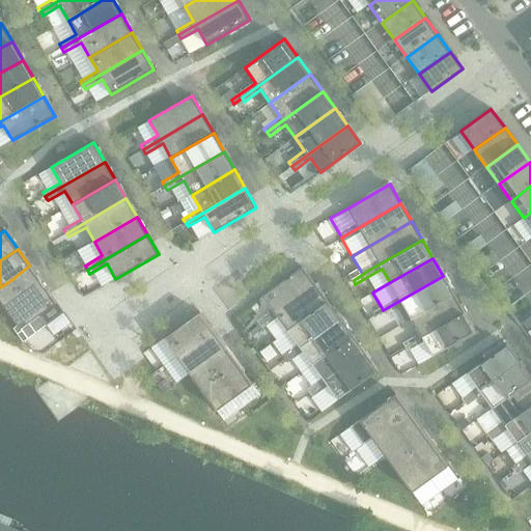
[(12,279),(0,287),(0,300),(3,304),(19,326),(21,329),(22,328),(38,316),(54,305),(57,303),(50,294),(38,278),(29,266),(12,279)]
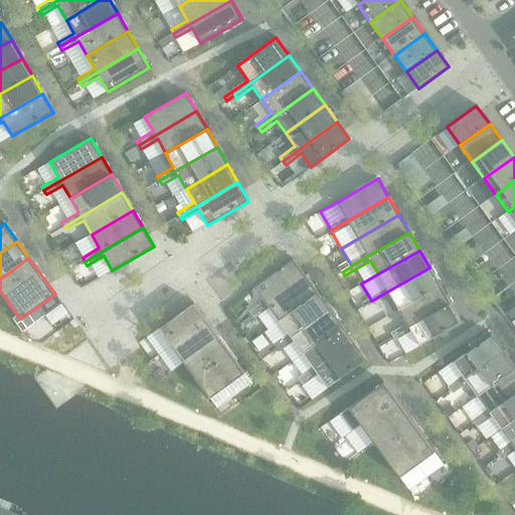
[(264,301),(248,312),(251,315),(306,276),(293,259),(254,287),(264,301)]
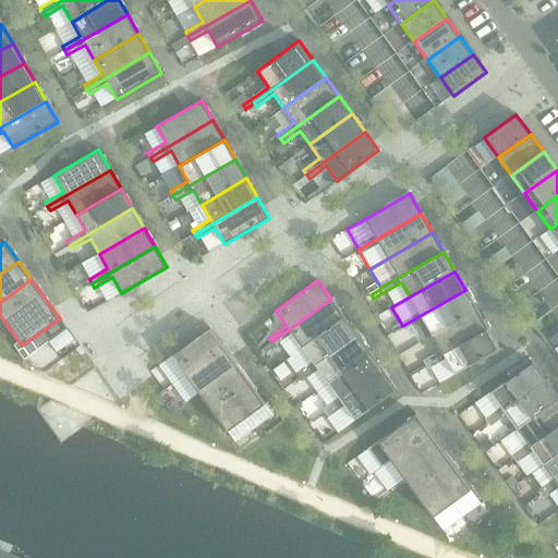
[(465,290),(402,326),(404,329),(413,325),(422,341),(432,336),(476,310),(465,290)]
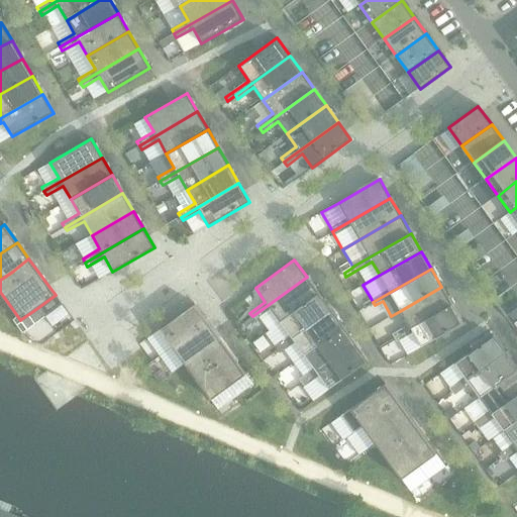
[(307,277),(252,316),(255,320),(271,309),(280,322),(319,294),(307,277)]
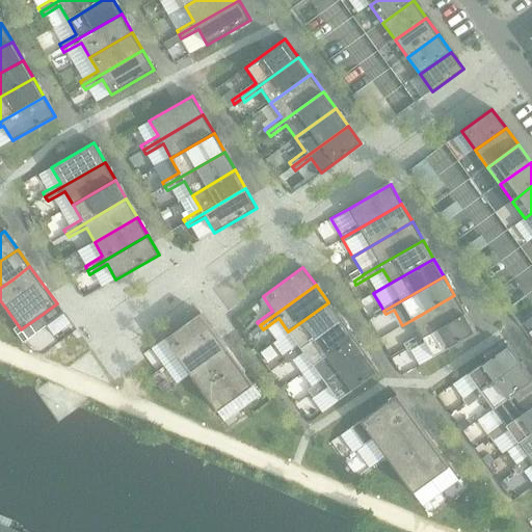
[(420,334),(403,344),(405,348),(466,314),(454,295),(411,320),(420,334)]
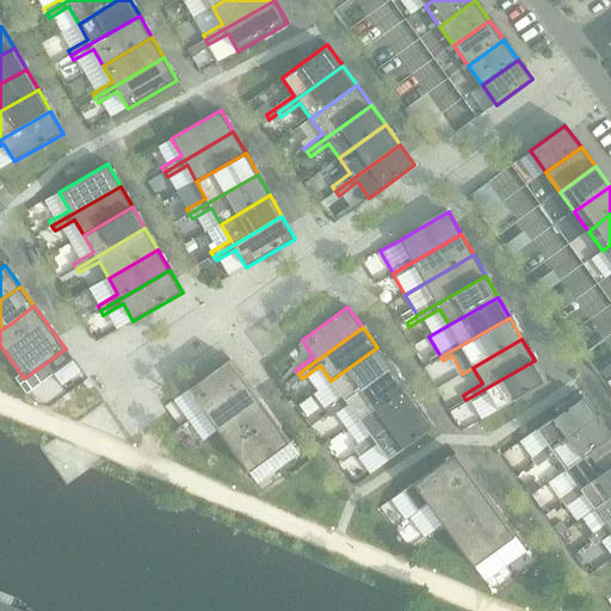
[(316,390),(313,394),(327,414),(392,366),(377,347),(331,381),(316,390)]
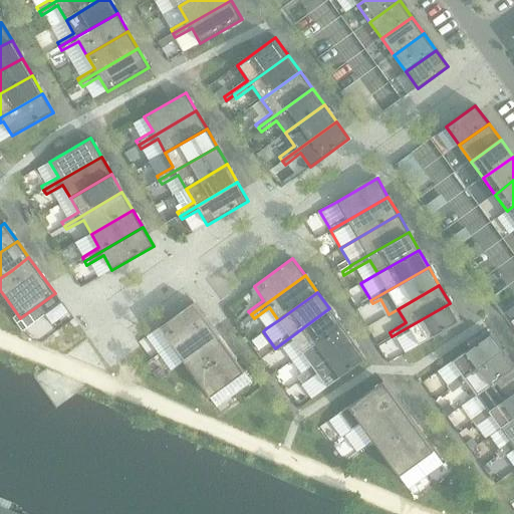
[(193,302),(159,327),(171,344),(206,319),(193,302)]
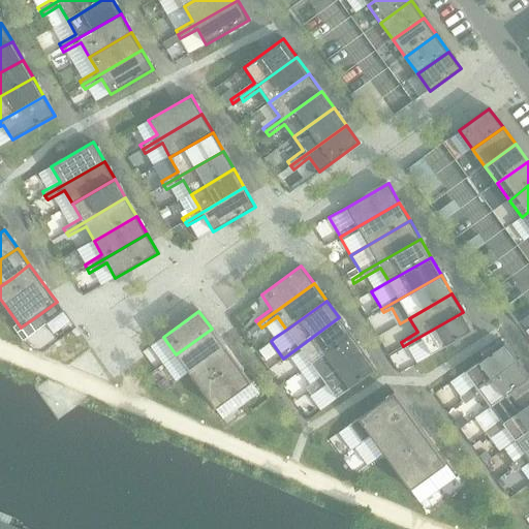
[(463,312),(403,346),(405,350),(411,347),(419,363),(431,355),(450,344),(473,331),(463,312)]
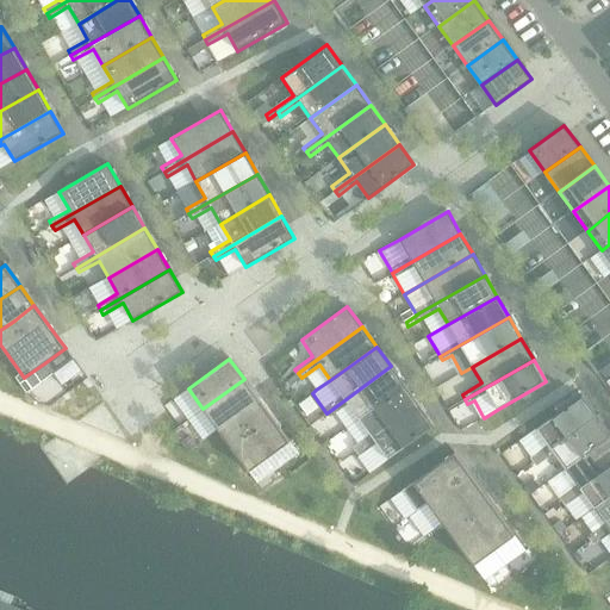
[(391,366),(327,414),(329,417),(335,414),(348,404),(359,419),(405,386),(391,366)]
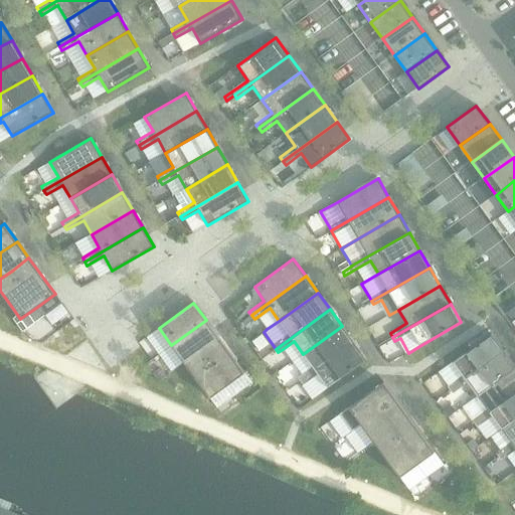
[(206,320),(171,345),(183,362),(201,349),(218,337),(206,320)]
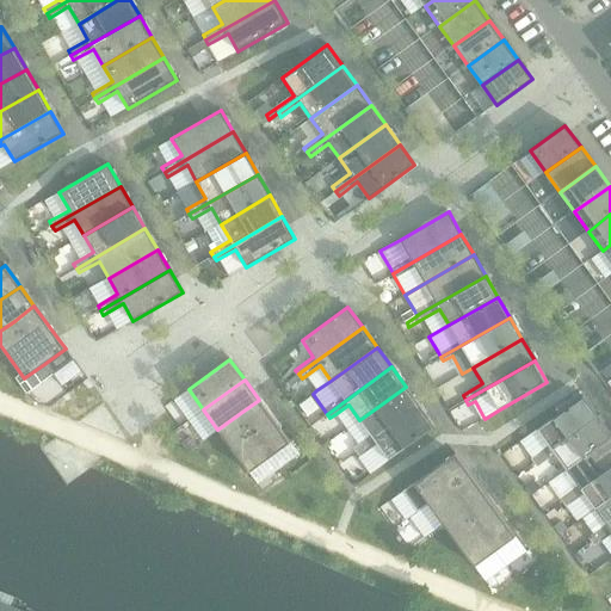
[(359,420),(346,430),(357,445),(352,449),(356,454),(420,406),(406,387),(359,420)]
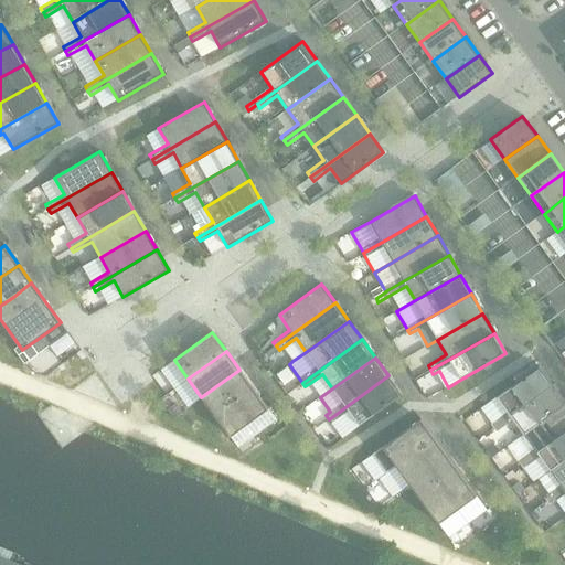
[(497,397),(480,408),(491,424),(490,425),(493,429),(553,385),(539,366),(515,383),(497,397)]
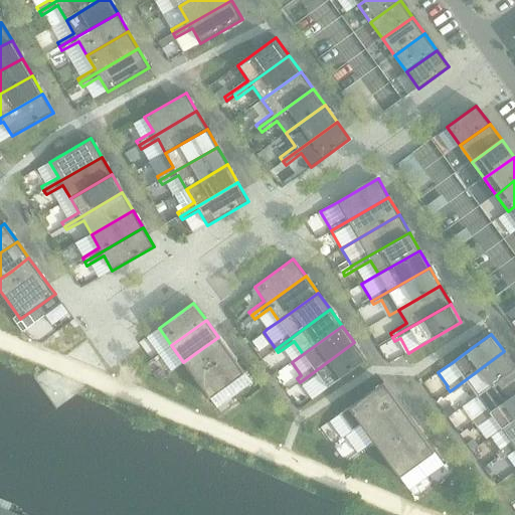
[(201,349),(183,362),(184,363),(192,374),(205,391),(197,397),(202,403),(206,408),(213,402),(217,408),(252,383),(245,374),(244,373),(235,361),(227,349),(218,337),(201,349)]
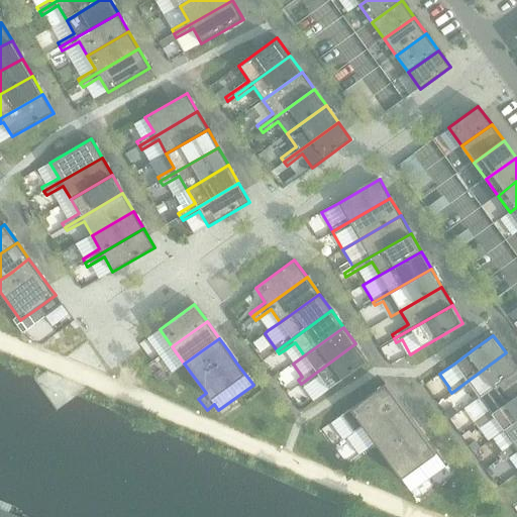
[(355,343),(301,384),(304,387),(319,376),(329,390),(368,362),(355,343)]
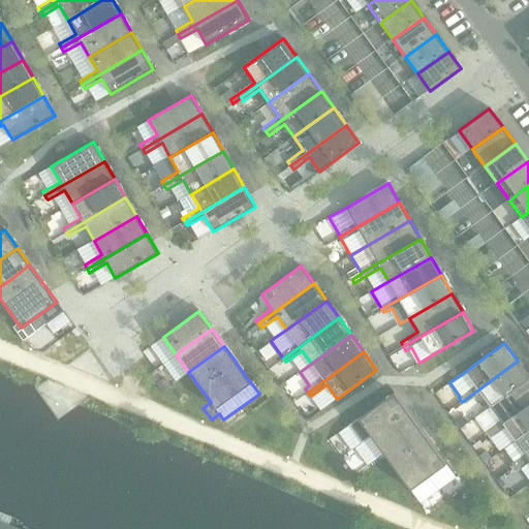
[(528,376),(518,361),(462,402),(465,405),(480,394),(490,407),(528,378),(528,376)]
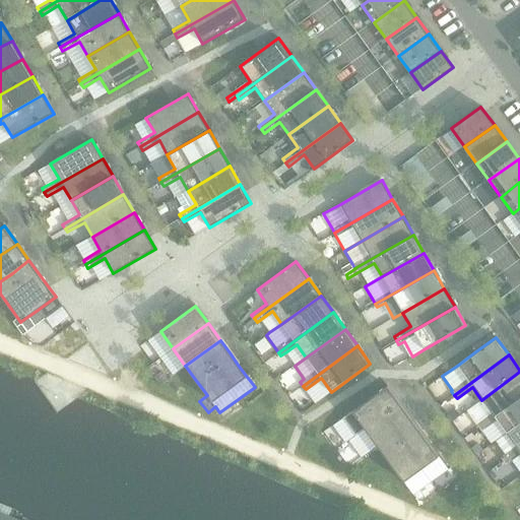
[(519,372),(481,400),(466,411),(475,425),(478,429),(519,397),(519,372)]
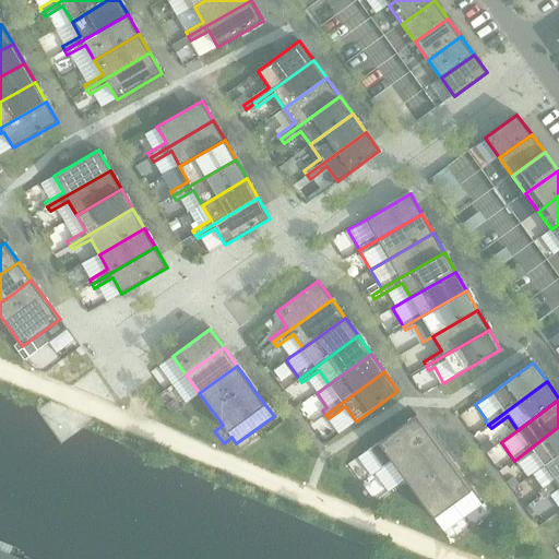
[(360,455),(357,458),(370,476),(373,474),(381,468),(383,467),(392,461),(430,433),(416,415),(378,442),(368,450),(360,455)]
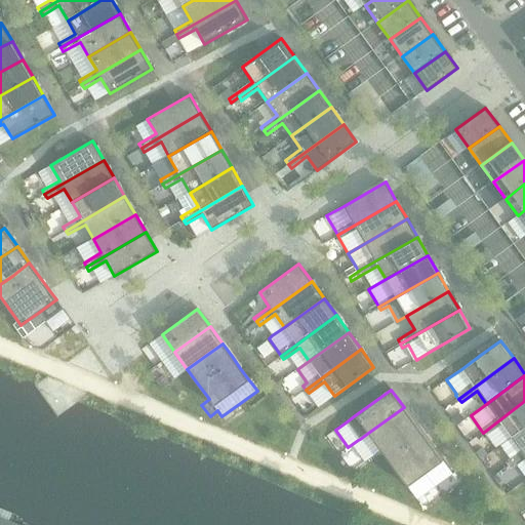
[(524,401),(483,433),(485,436),(486,436),(495,448),(499,445),(511,437),(524,427),(524,401)]
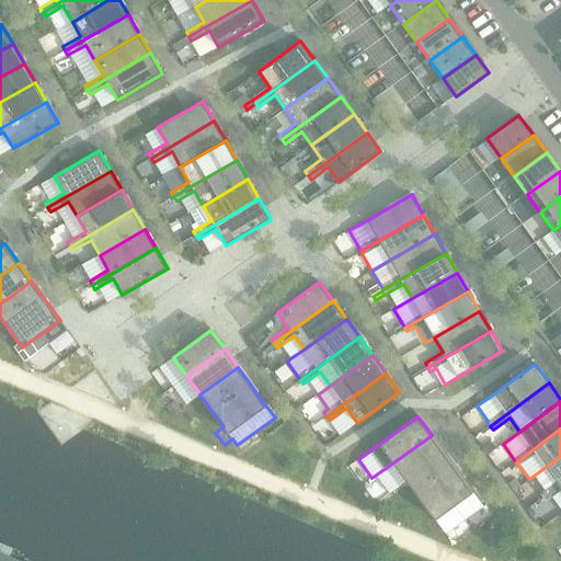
[(382,470),(375,476),(389,494),(392,492),(407,481),(424,469),(445,454),(432,435),(393,462),(385,469),(382,470)]
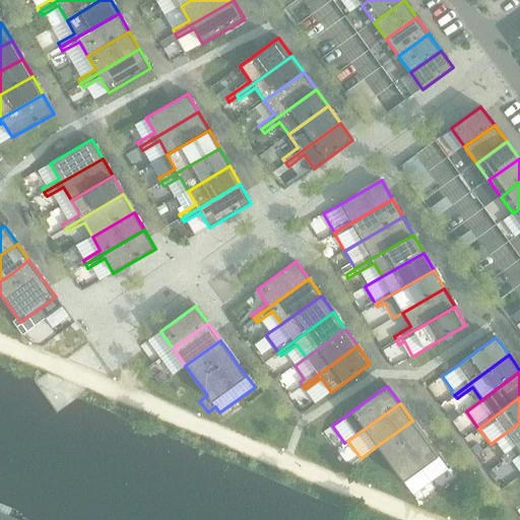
[(393,435),(377,446),(385,457),(403,482),(420,469),(439,456),(431,445),(420,432),(412,420),(393,435)]
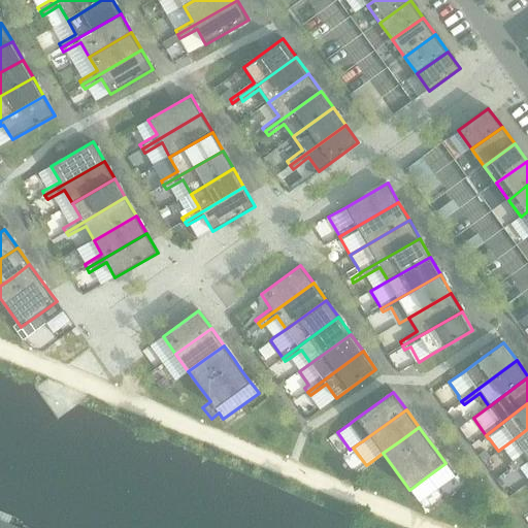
[(527,429),(514,439),(502,448),(513,461),(507,465),(510,469),(527,455),(527,429)]
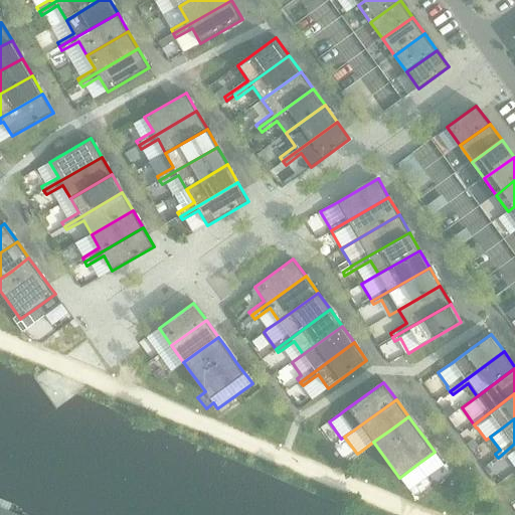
[(514,444),(498,458),(500,461),(514,450),(514,444)]
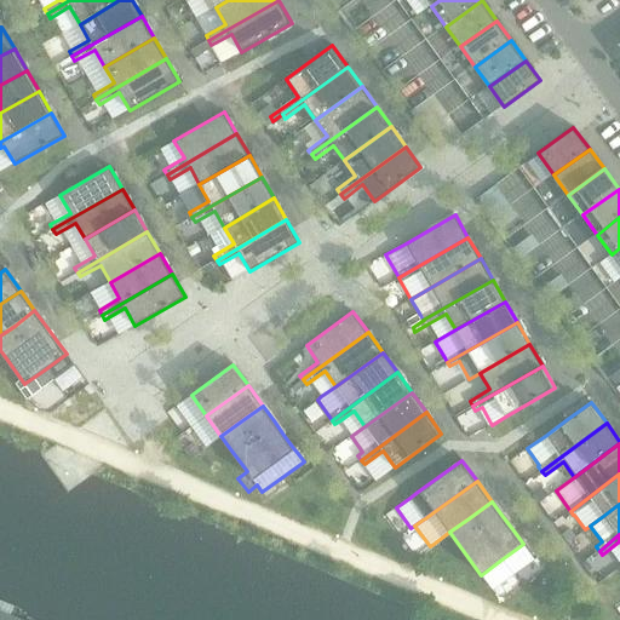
[(596,570),(597,562),(593,556),(583,563),(591,575),(596,570)]
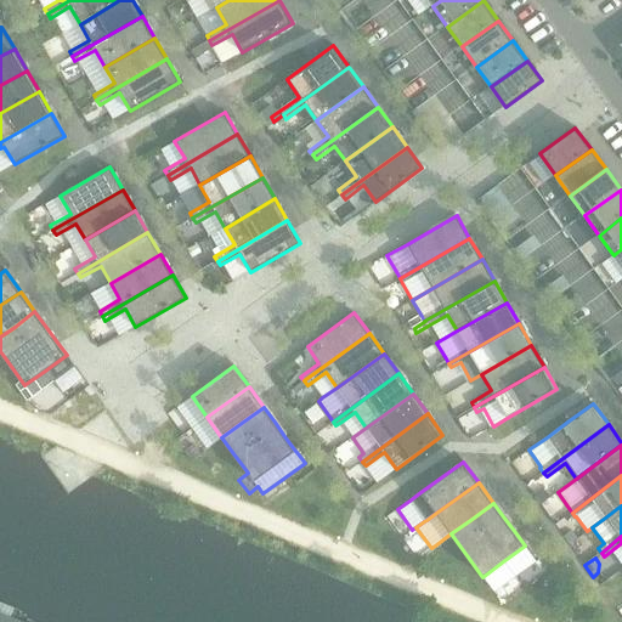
[(0,604),(0,621),(21,621),(17,621),(21,614),(0,604)]
